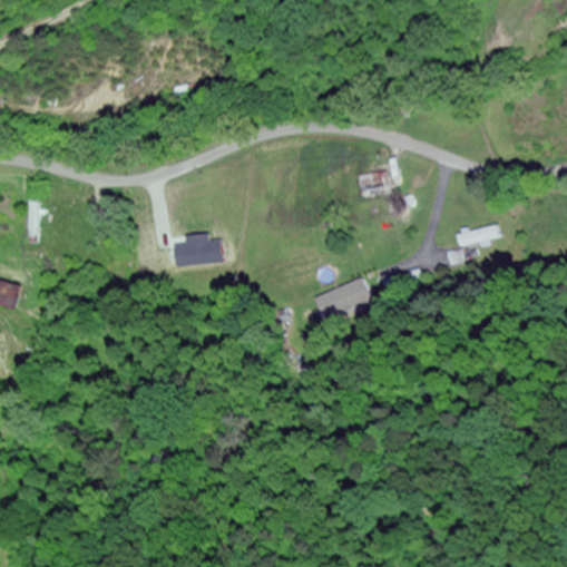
[(396,185),(383,166),(359,182),(371,201),(396,185)]
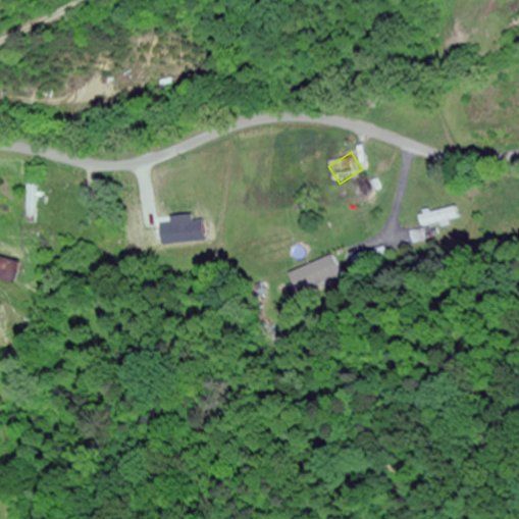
[(36,183),(26,183),(26,221),(36,221),(36,183)]
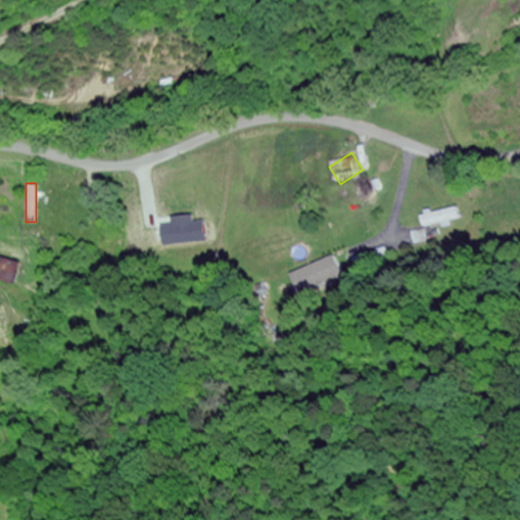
[(421,226),(459,218),(456,205),(419,214),(421,226)]
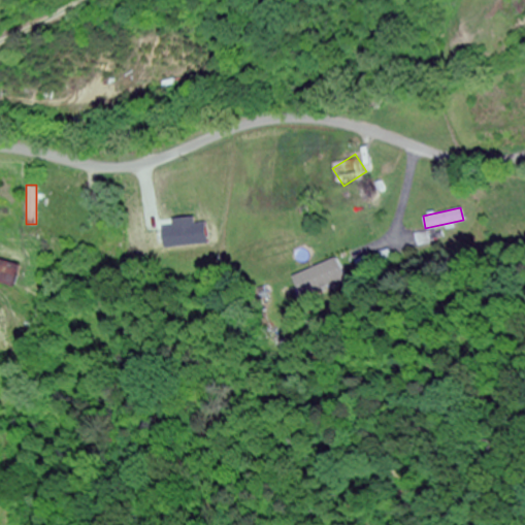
[(204,226),(165,226),(165,247),(204,247),(204,226)]
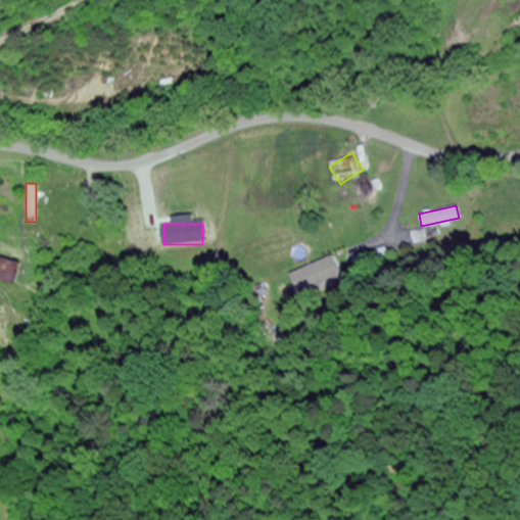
[(299,266),(302,276),(347,262),(344,251),(299,266)]
